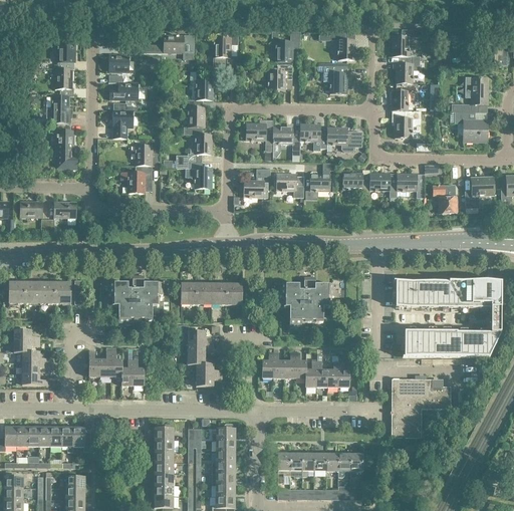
[(409,56),(416,56),(417,47),(411,47),(411,42),(409,42),(409,37),(422,37),(422,29),(402,29),(402,36),(393,36),(392,57),(400,57),(409,57),(409,56)]
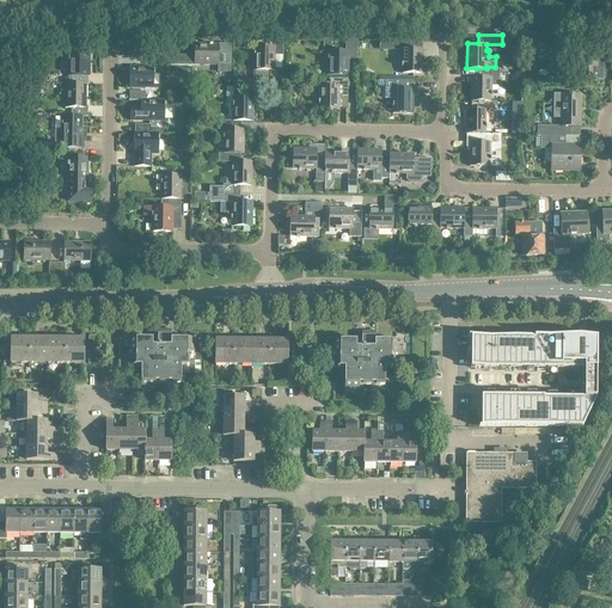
[(270,68),(274,68),(274,53),(283,53),(283,36),(270,36),(270,44),(255,44),(254,68),(256,68),(255,79),(270,79),(270,68)]
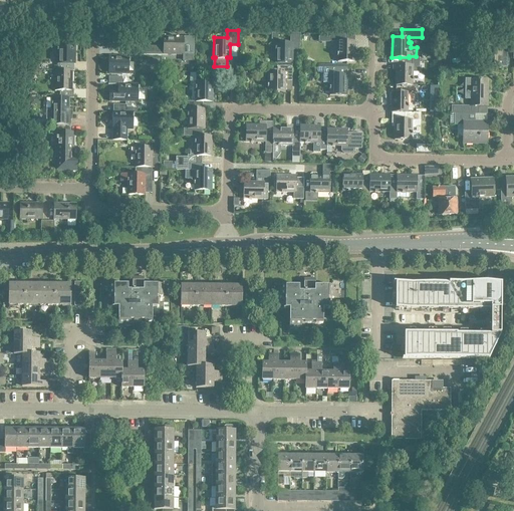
[(299,48),(299,31),(292,31),(292,41),(275,41),(275,61),(277,61),(292,61),(292,48),(299,48)]
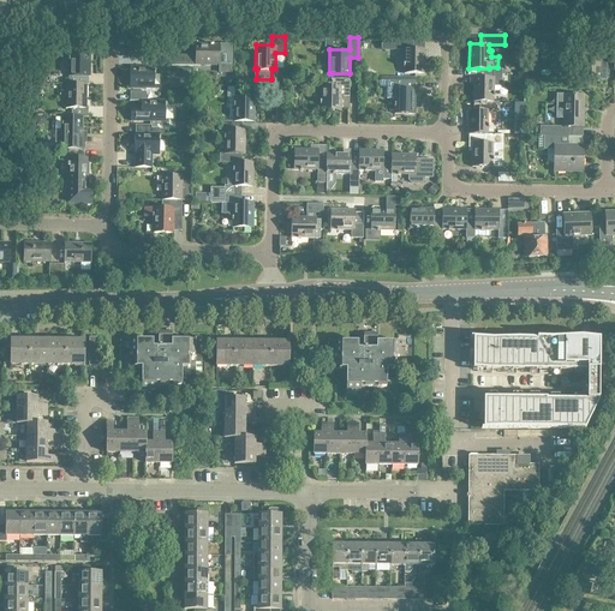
[(412,47),(412,39),(394,39),(394,47),(405,47),(404,72),(424,72),(424,47),(412,47)]
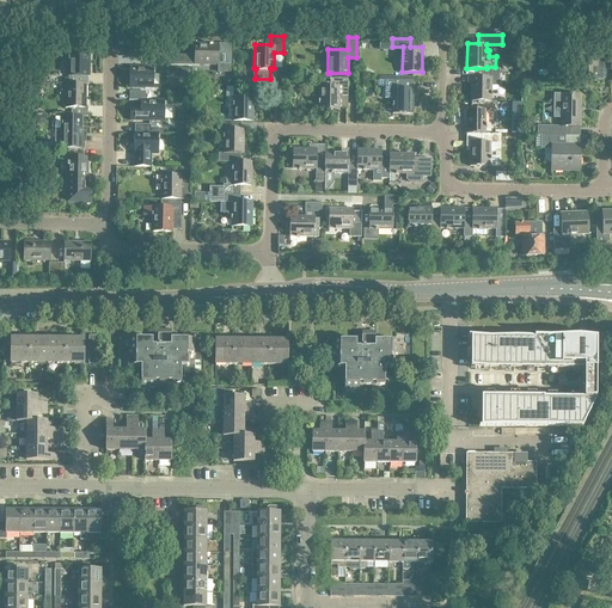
[(219,42),(195,42),(195,53),(191,53),(169,53),(167,61),(218,62),(218,71),(231,71),(231,62),(231,41),(219,41),(219,42)]
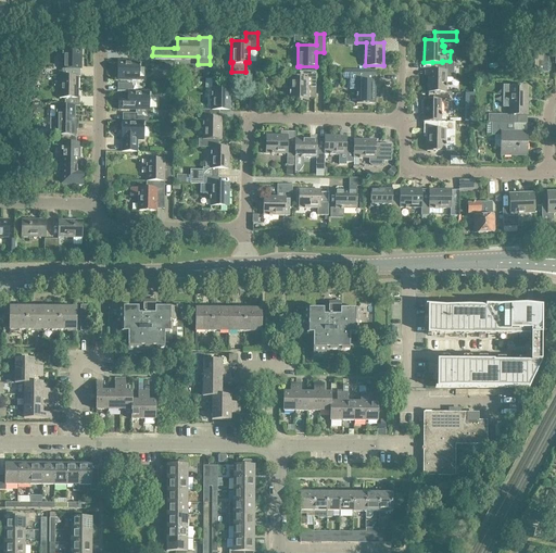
[(63,74),(77,74),(79,74),(79,67),(80,67),(80,45),(63,45),(62,67),(63,67),(63,74)]
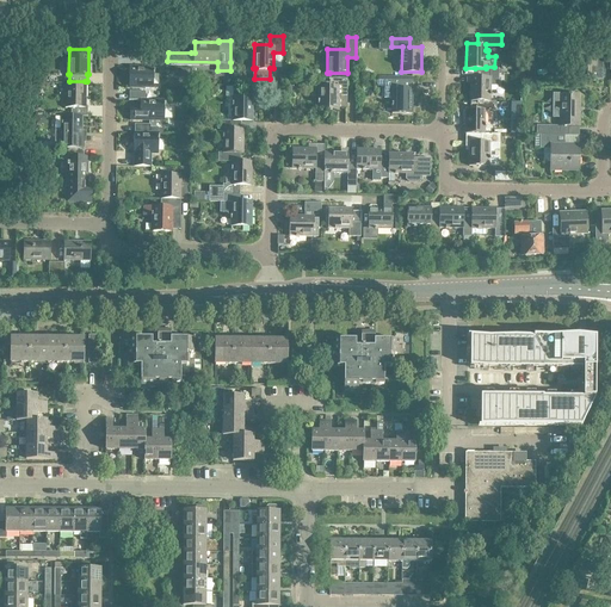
[(578,56),(578,79),(594,79),(594,78),(603,78),(603,56),(578,56)]
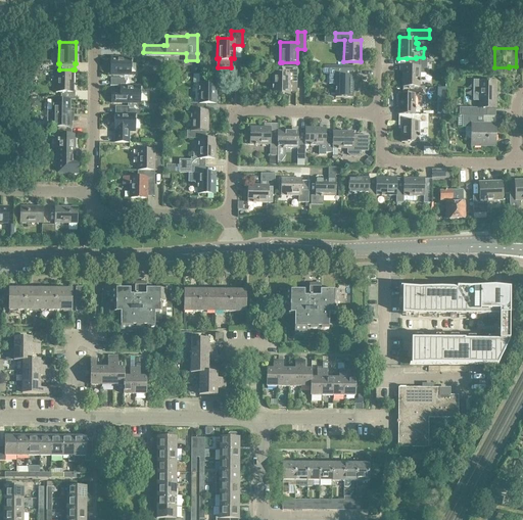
[(110,55),(110,73),(131,73),(132,56),(110,55)]
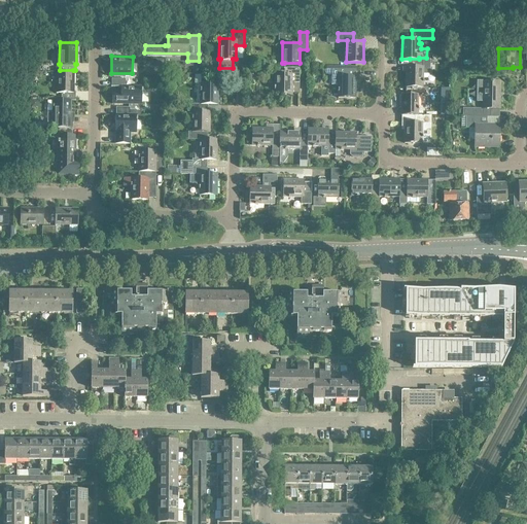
[(419,59),(410,59),(410,65),(406,65),(406,86),(411,86),(422,86),(423,85),(423,72),(429,72),(430,58),(426,58),(419,58),(419,59)]
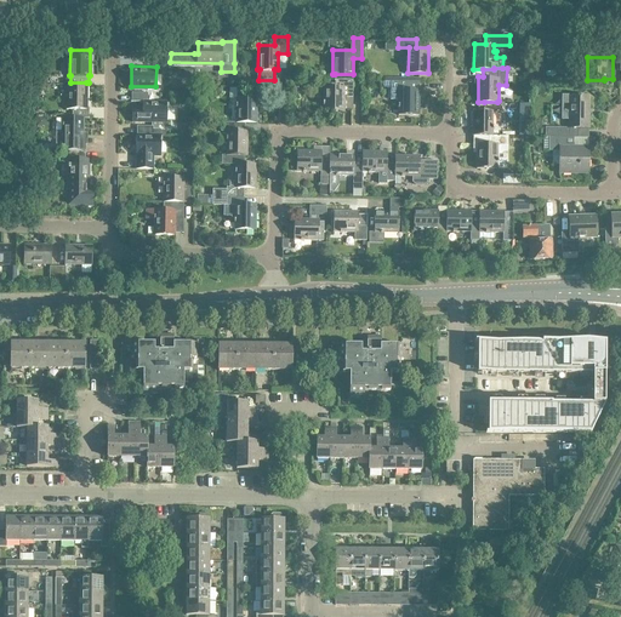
[(353,74),(335,74),(335,85),(324,85),(323,110),(343,110),(343,95),(352,95),(353,74)]
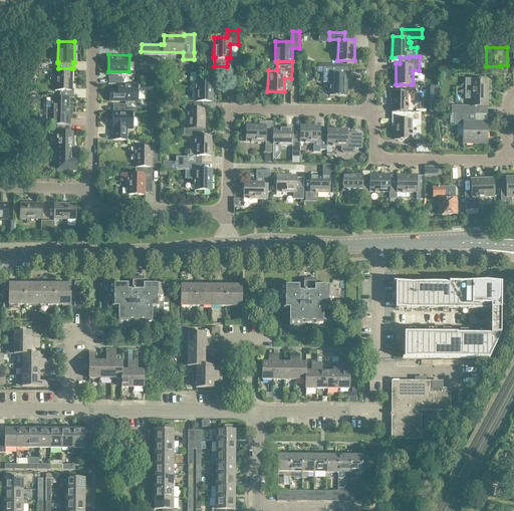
[(323,65),(323,70),(323,80),(330,80),(329,93),(346,93),(346,66),(323,65)]
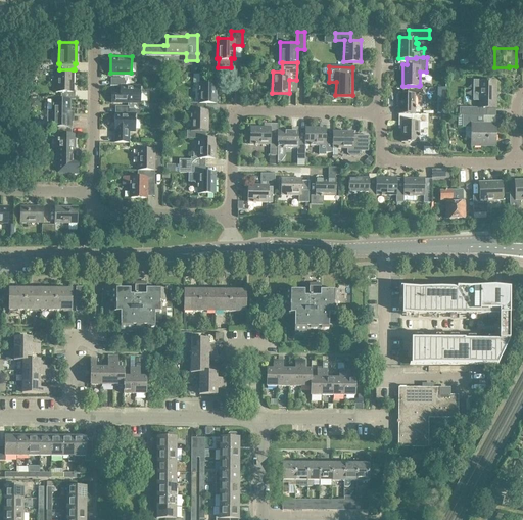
[(73,69),(59,69),(56,69),(55,90),(61,90),(61,97),(70,97),(75,98),(75,90),(73,90),(73,69)]
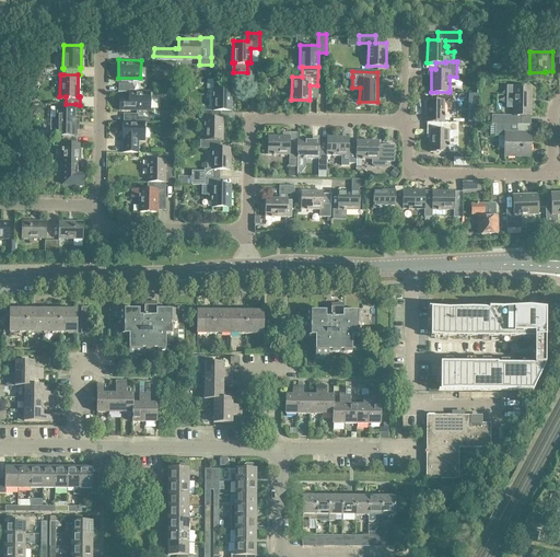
[(232,77),(213,77),(213,86),(213,107),(199,107),(199,116),(205,116),(220,116),(221,108),(231,108),(232,86),(232,77)]
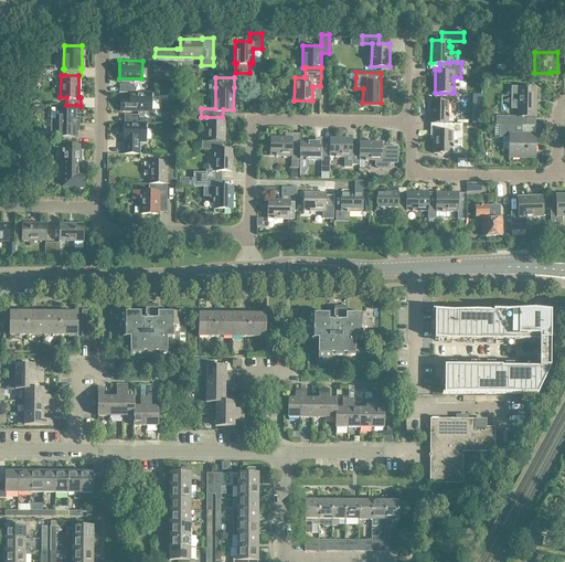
[(499,124),(522,124),(524,124),(524,115),(535,115),(536,86),(518,86),(516,95),(512,95),(512,103),(516,103),(516,114),(497,114),(496,124),(499,124)]
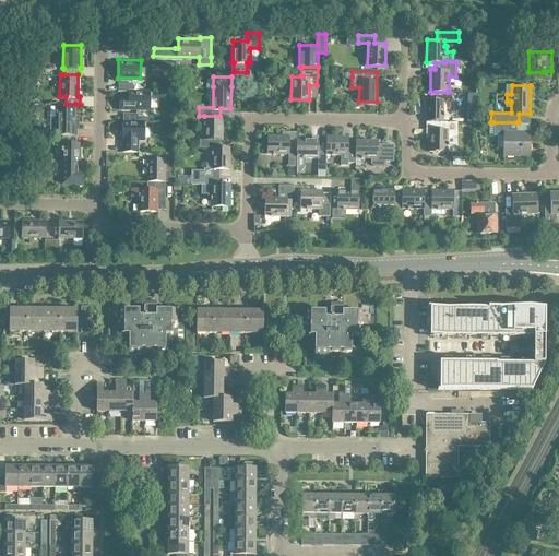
[(129,94),(128,107),(132,107),(137,107),(143,107),(151,107),(151,89),(133,89),(133,90),(129,89),(129,94)]
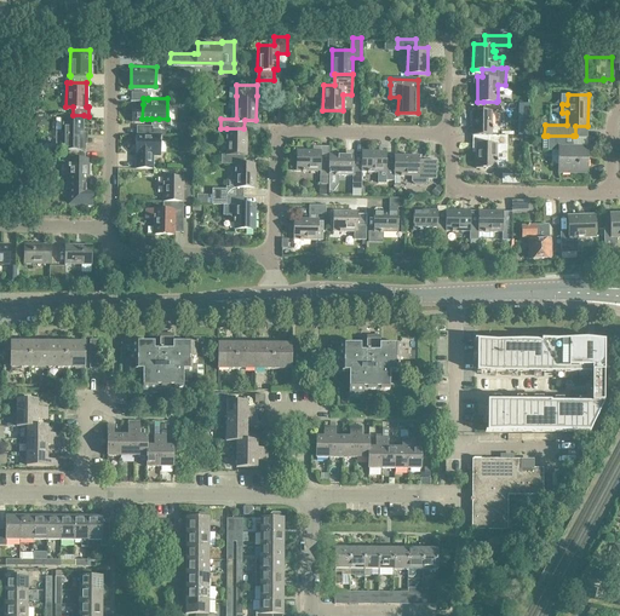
[(497,102),(483,102),(483,109),(472,109),(471,133),(488,134),(492,134),(492,133),(493,110),(503,110),(503,102),(498,101),(497,102)]
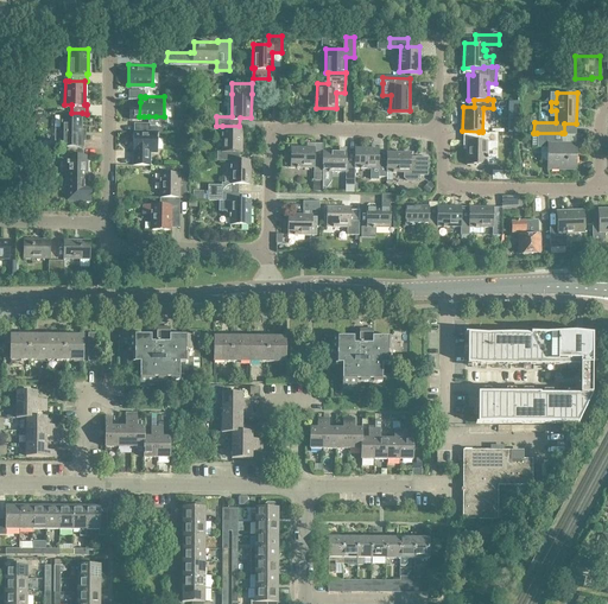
[(130,107),(130,116),(139,116),(140,102),(134,102),(132,103),(130,105),(130,107)]
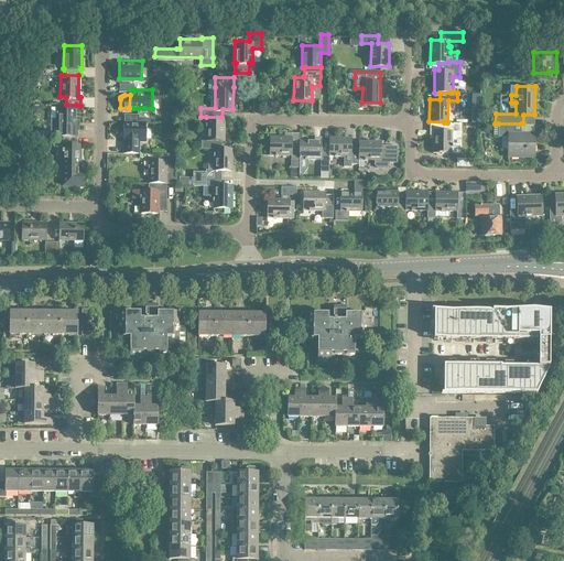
[(166,115),(179,118),(182,105),(170,101),(166,115)]
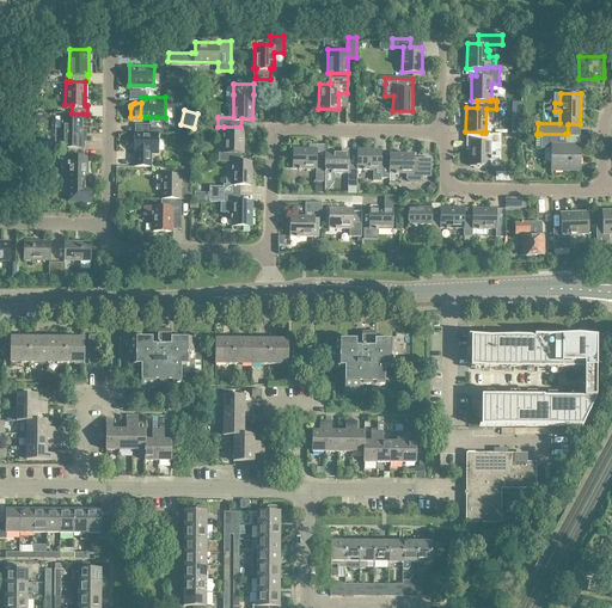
[(83,114),(72,114),(62,114),(61,137),(68,137),(67,146),(84,146),(84,137),(81,137),(83,114)]
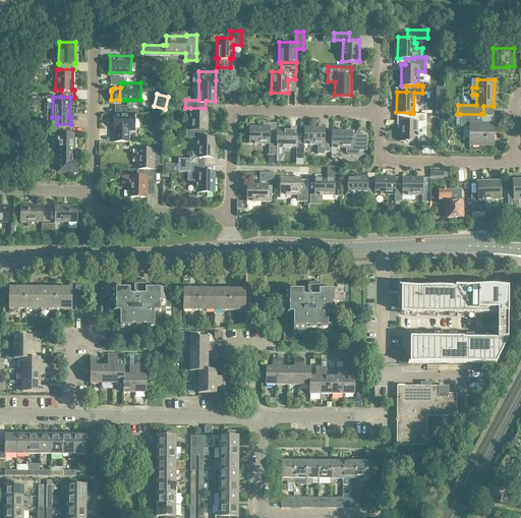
[(115,103),(115,111),(116,111),(128,111),(134,111),(134,108),(134,106),(132,107),(133,100),(127,100),(127,104),(115,103)]
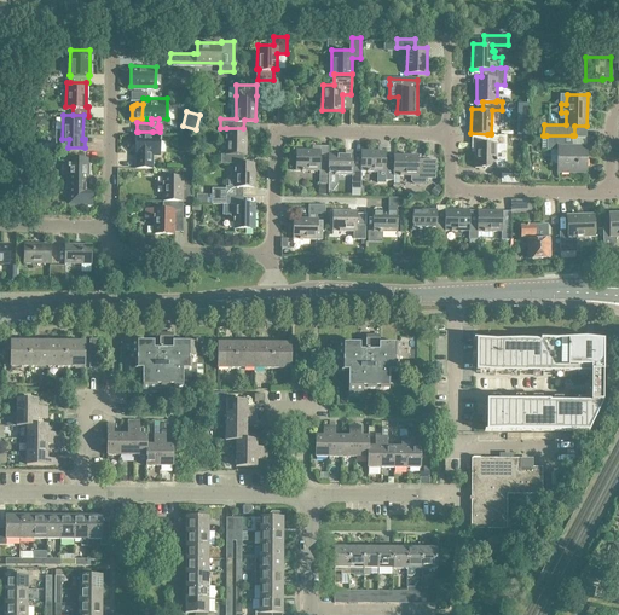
[(226,129),(225,152),(221,152),(220,161),(235,162),(243,162),(243,161),(243,154),(246,154),(247,129),(243,128),(243,129),(226,129)]
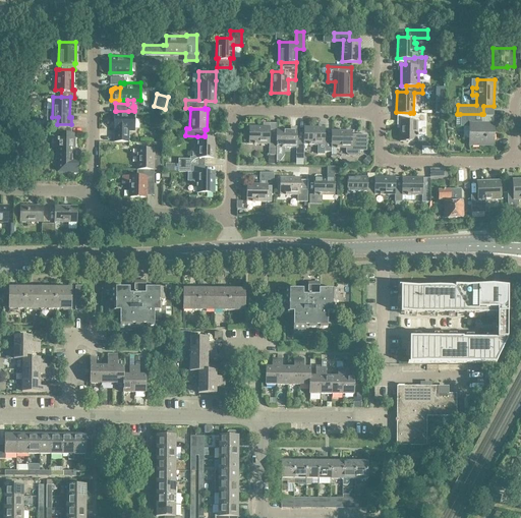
[(115,111),(114,139),(129,139),(129,128),(134,128),(135,111),(134,111),(128,111),(116,111),(115,111)]
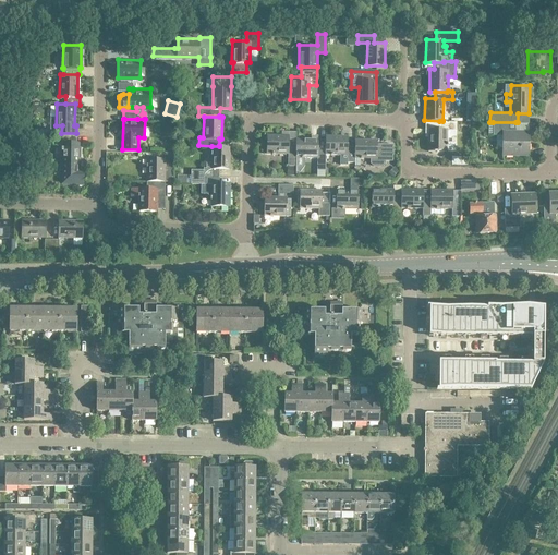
[(443,121),(439,121),(439,128),(428,128),(428,149),(447,151),(447,129),(457,129),(457,121),(443,120),(443,121)]
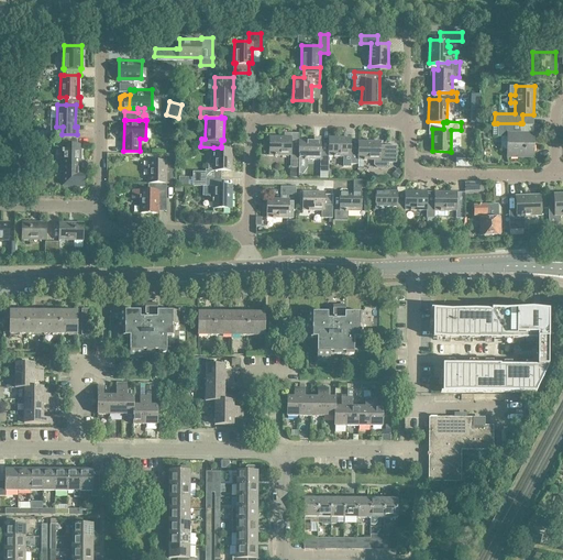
[(520,123),(497,123),(497,135),(507,135),(507,155),(533,155),(533,132),(520,132),(520,123)]
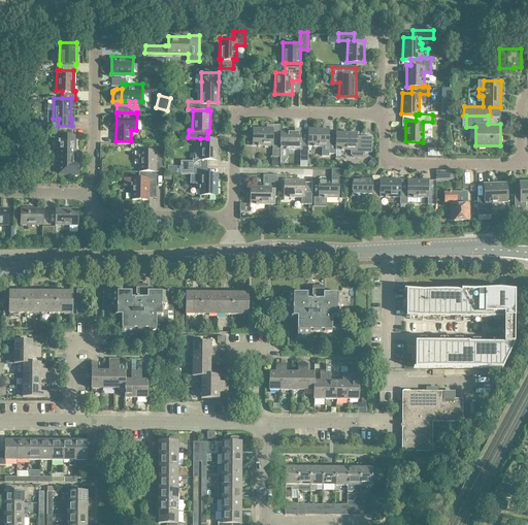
[(72,126),(58,126),(58,133),(57,172),(80,172),(80,158),(74,158),(75,134),(72,134),(72,126)]
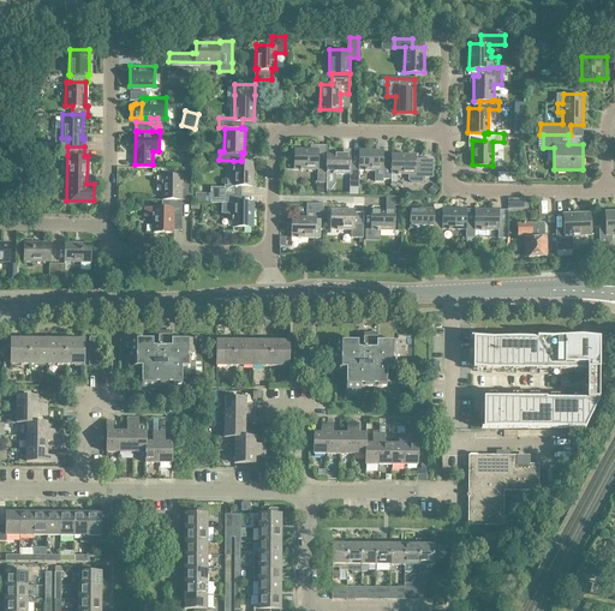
[(326,172),(326,160),(317,160),(318,148),(293,148),(293,168),(316,168),(316,181),(323,181),(326,181),(326,172)]
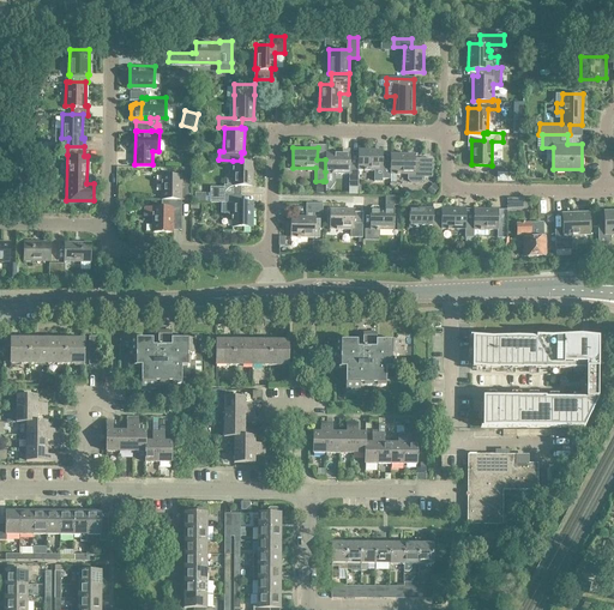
[(357,152),(357,163),(357,168),(377,169),(377,177),(390,177),(390,173),(390,161),(381,161),(381,149),(357,148),(357,152)]
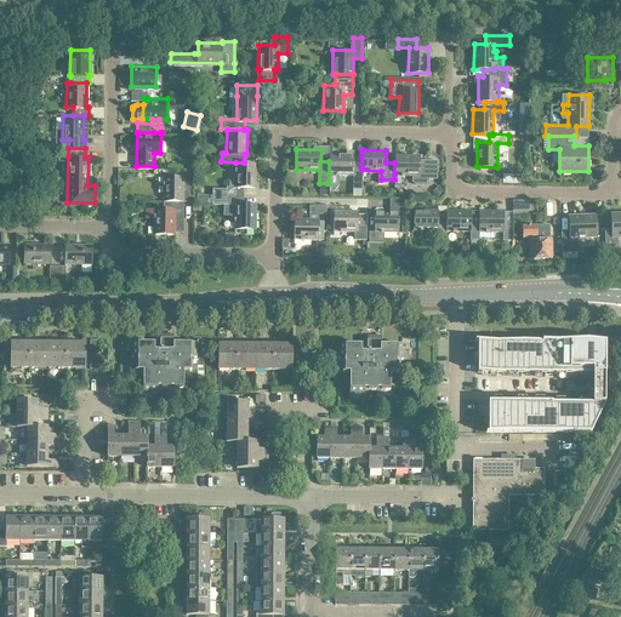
[(329,161),(329,173),(353,173),(353,165),(353,153),(329,153),(329,161)]
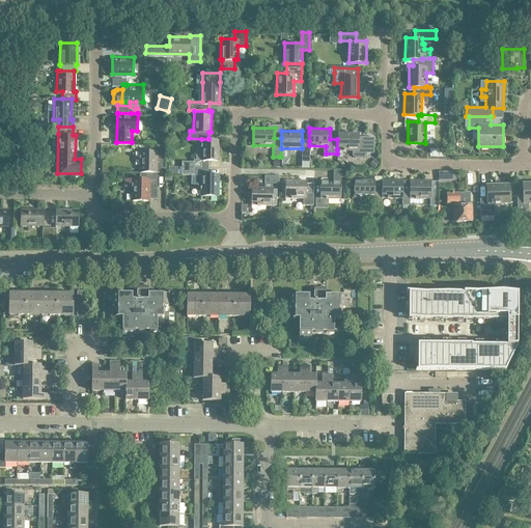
[(337,139),(337,149),(353,149),(353,153),(355,155),(365,155),(367,153),(367,150),(372,150),(373,136),(358,136),(358,132),(337,132),(337,139)]
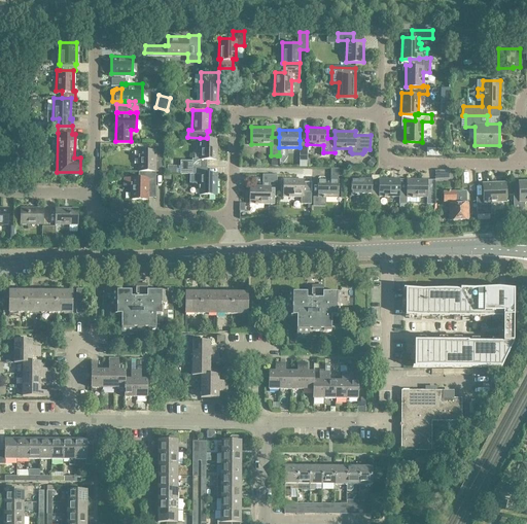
[(192,158),(192,165),(206,165),(207,159),(216,159),(217,138),(207,137),(207,138),(200,138),(200,158),(192,158)]
